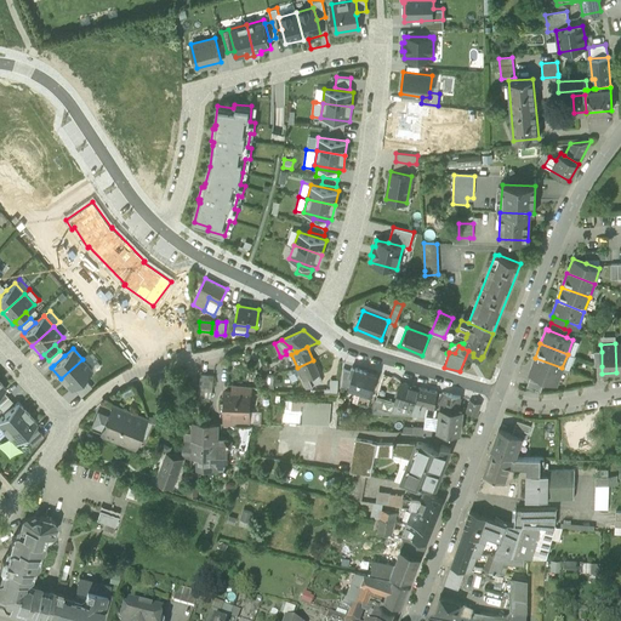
[(60,351),(49,360),(53,365),(64,355),(60,351)]
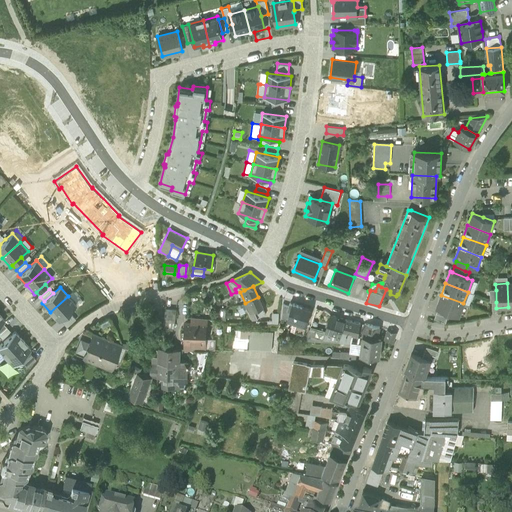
[(68,296),(76,305),(82,300),(74,291),(68,296)]
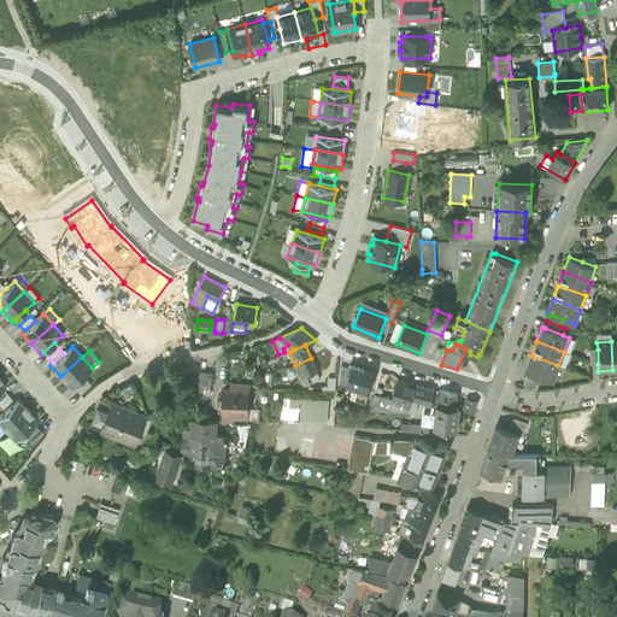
[(553,380),(558,365),(532,356),(526,370),(528,371),(542,376),(553,380)]
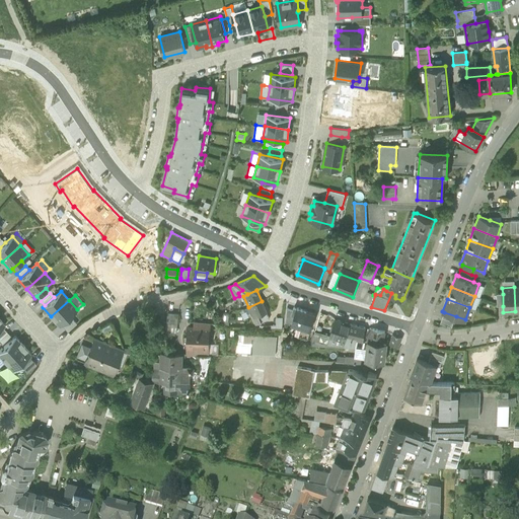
[(69,300),(51,316),(59,325),(61,324),(70,316),(77,309),(69,300)]
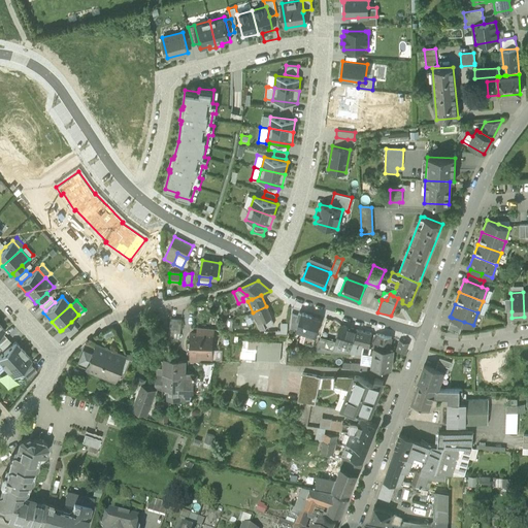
[(253,312),(258,324),(271,318),(266,306),(253,312)]
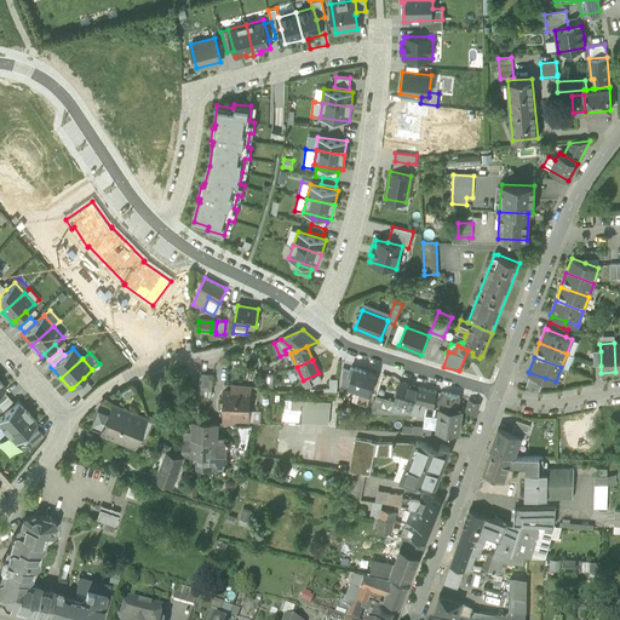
[(348,386),(360,390),(371,394),(377,374),(354,367),(351,377),(348,386)]
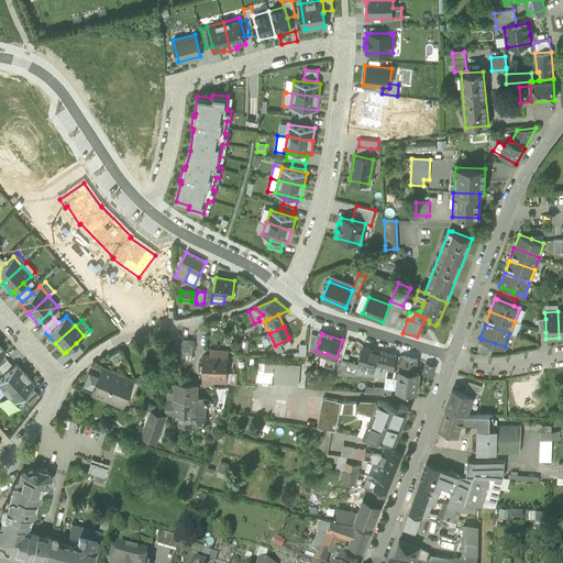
[(309,349),(316,351),(319,342),(316,342),(317,340),(318,335),(311,334),(309,349)]
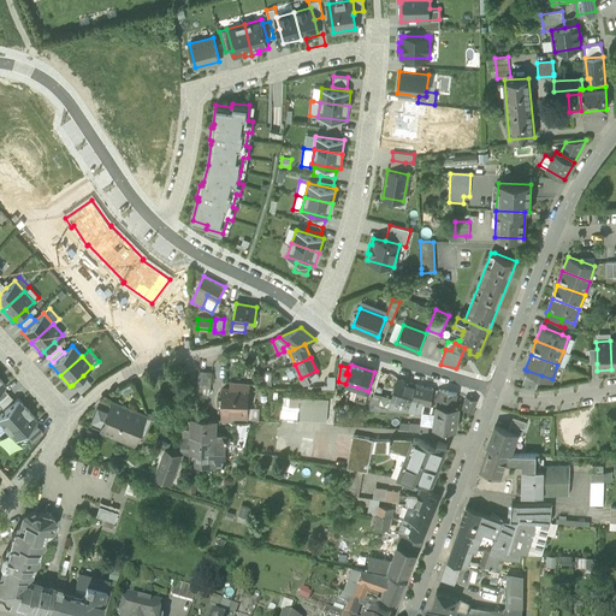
[(197,386),(211,388),(212,372),(199,371),(197,386)]
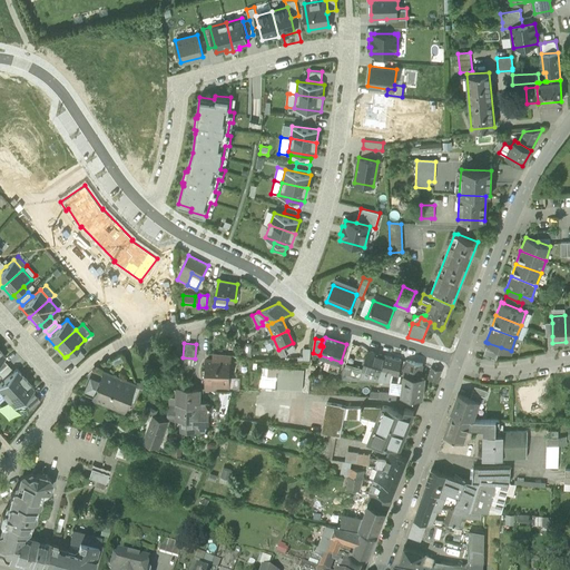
[(295,350),(293,343),(278,350),(281,355),(287,354),(295,350)]
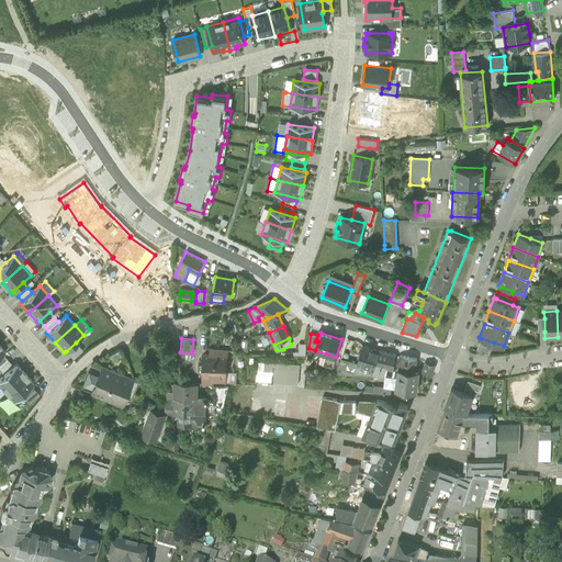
[(481,338),(479,344),(492,349),(494,343),(481,338)]
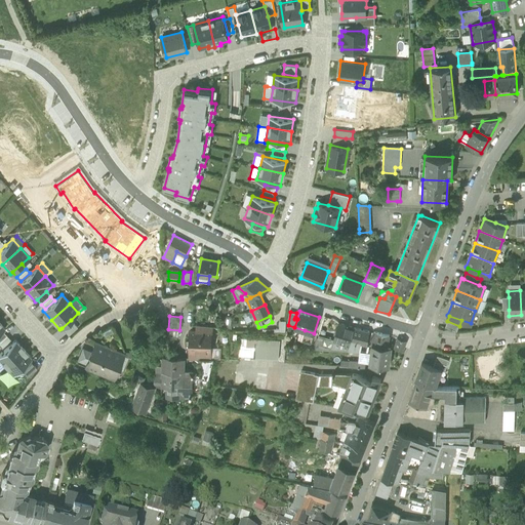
[(77,327),(71,320),(62,328),(68,335),(77,327)]
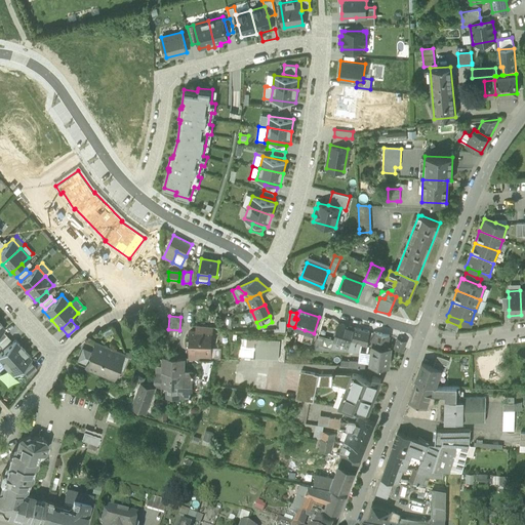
[(456,331),(459,326),(447,321),(445,327),(456,331)]
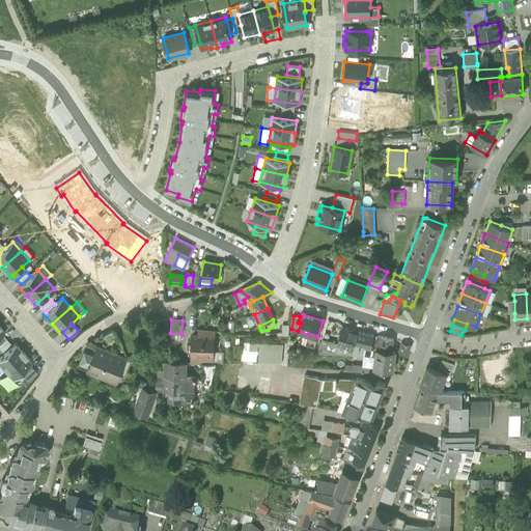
[(338,343),(337,345),(353,351),(355,344),(358,331),(342,326),(338,343)]
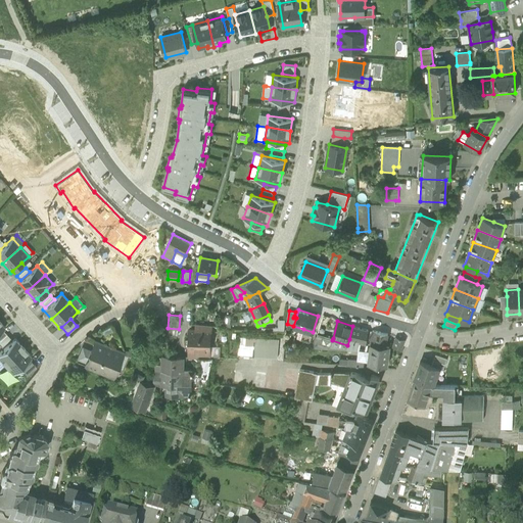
[(110,326),(101,331),(104,336),(113,331),(110,326)]
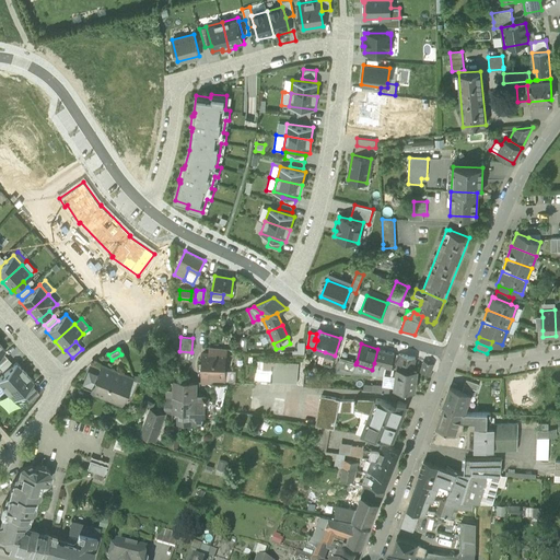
[(377,349),(374,363),(384,366),(391,369),(394,353),(377,349)]
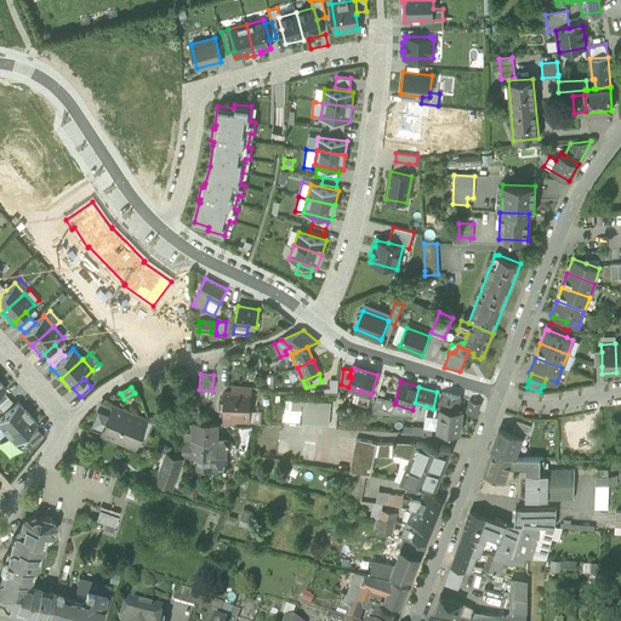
[(368,405),(371,394),(360,391),(358,402),(368,405)]
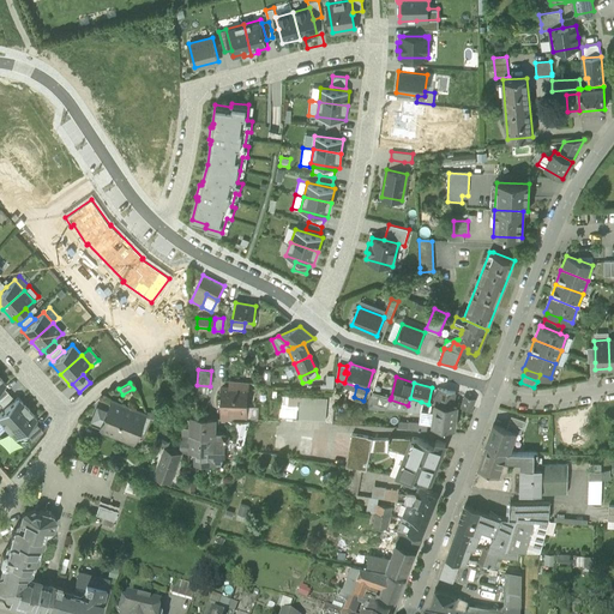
[(222,411),(246,413),(246,407),(247,389),(236,389),(229,389),(222,387),(222,411)]
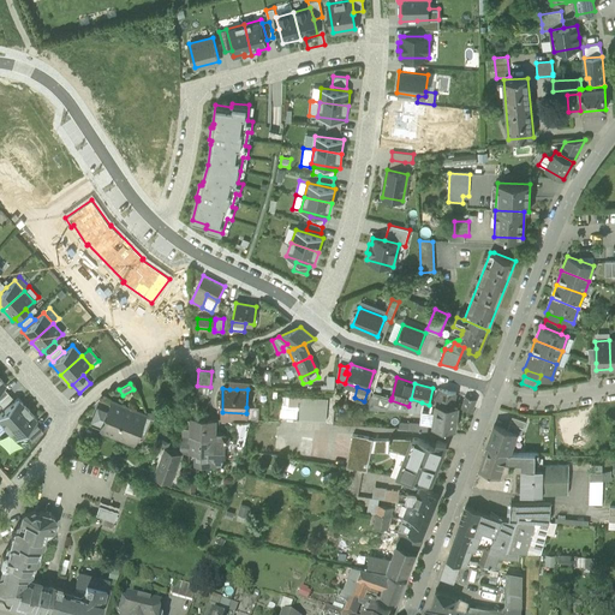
[(435,405),(436,406),(454,407),(457,393),(448,392),(448,390),(437,389),(435,405)]
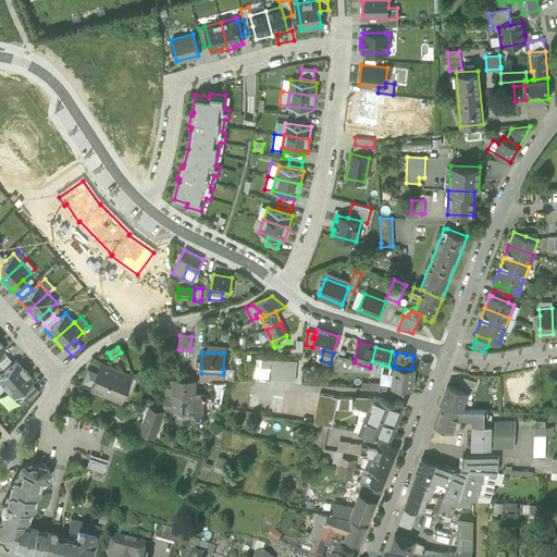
[(337,370),(351,371),(354,362),(355,360),(338,355),(334,370),(337,370)]
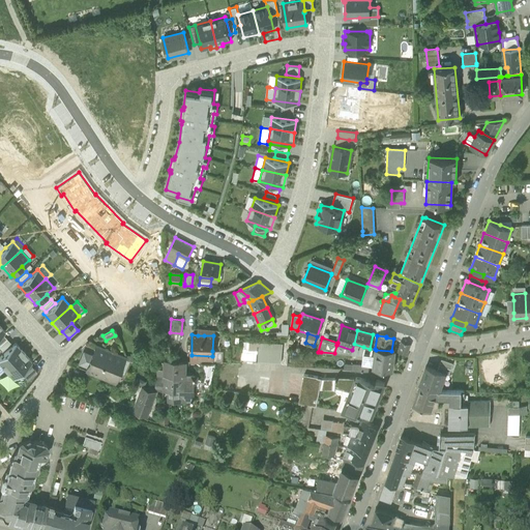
[(11,343),(7,339),(0,344),(0,349),(2,351),(11,343)]
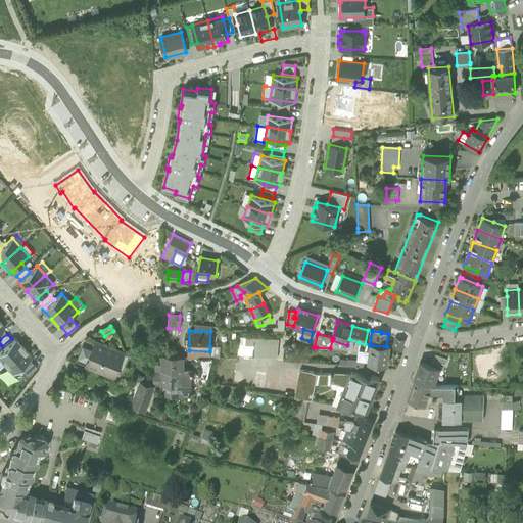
[(392,347),(401,349),(406,340),(395,337),(392,347)]
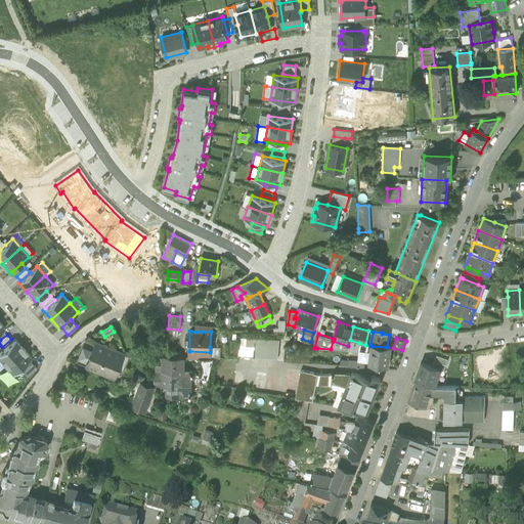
[(279,340),(255,339),(255,344),(254,346),(253,357),(277,359),(279,340)]
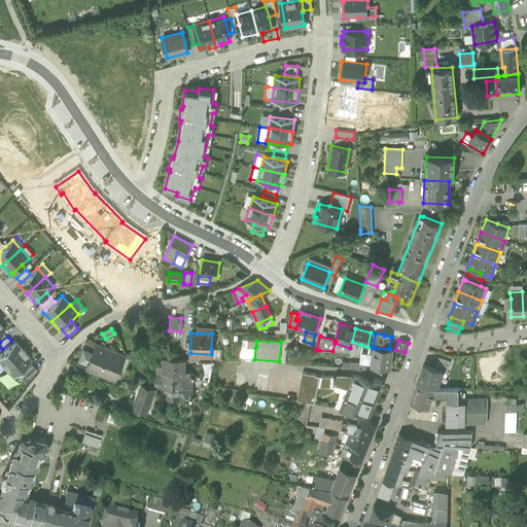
[(0,361),(5,366),(24,350),(15,342),(0,354),(0,361)]
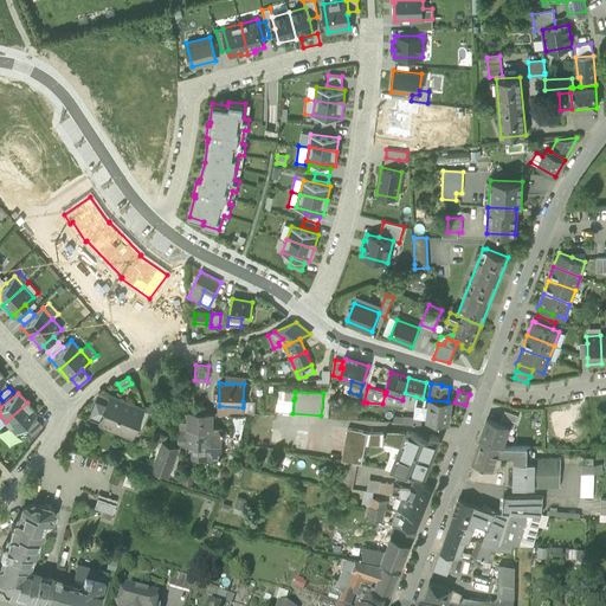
[(413,406),(416,397),(405,393),(403,400),(401,405),(413,406)]
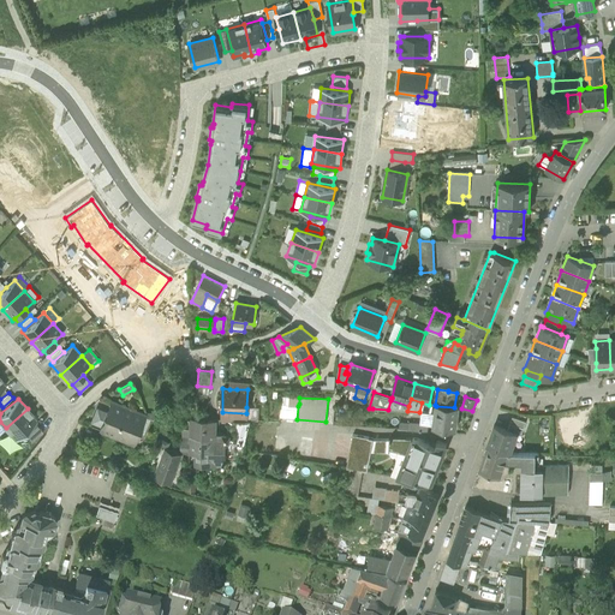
[(407,411),(408,406),(390,400),(388,410),(407,411)]
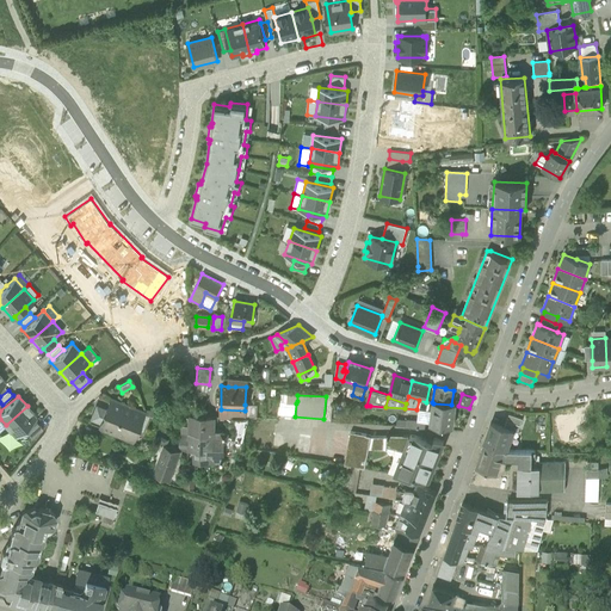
[(103,417),(136,431),(137,430),(143,414),(143,413),(110,399),(106,411),(103,417)]
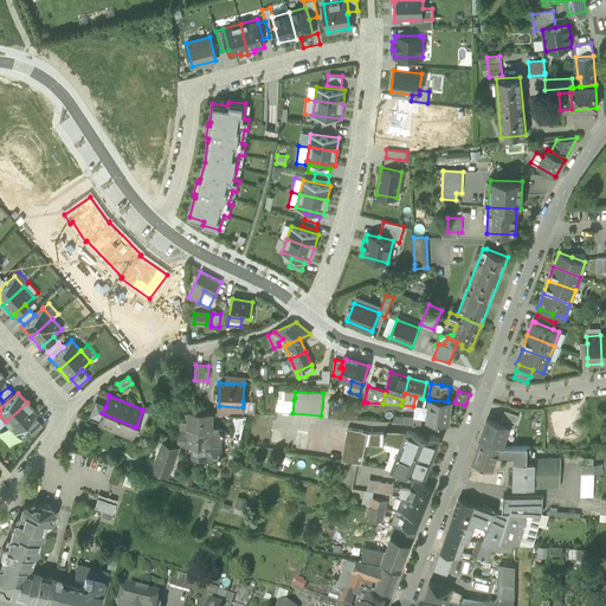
[(451,403),(447,401),(430,400),(429,407),(427,419),(427,420),(449,423),(451,403)]
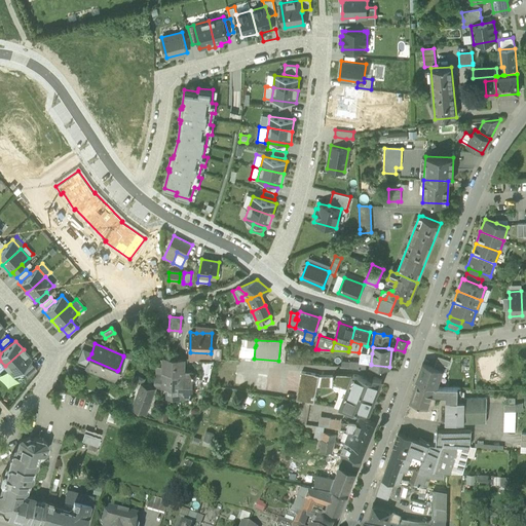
[(203,376),(210,376),(214,359),(216,351),(217,349),(211,348),(211,353),(211,360),(204,360),(203,367),(201,367),(201,374),(203,376)]
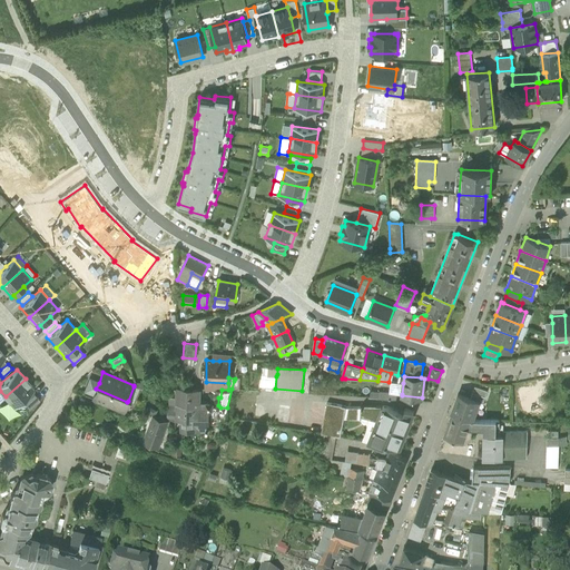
[(26,379),(6,396),(15,406),(22,400),(31,391),(35,389),(26,379)]
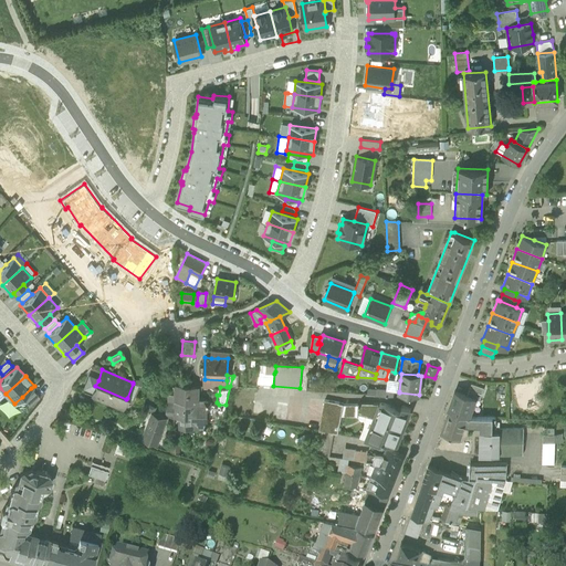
[(92,397),(122,409),(126,399),(95,386),(98,380),(90,377),(85,388),(94,391),(92,397)]
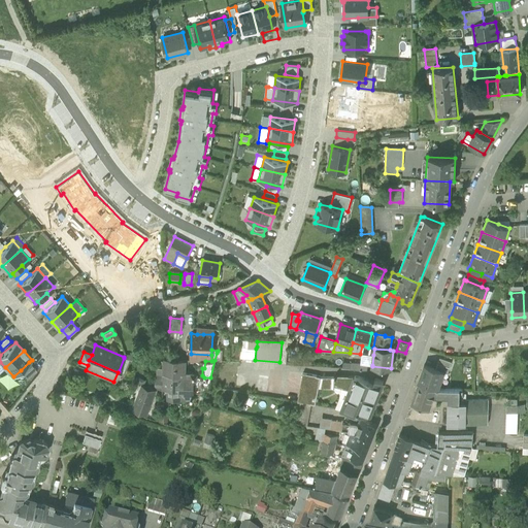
[(372,365),(373,355),(361,354),(361,364),(367,364),(372,365)]
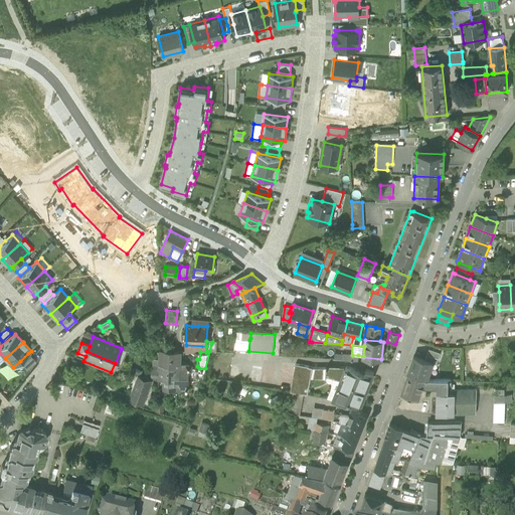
[(126,351),(121,349),(116,362),(121,364),(126,351)]
